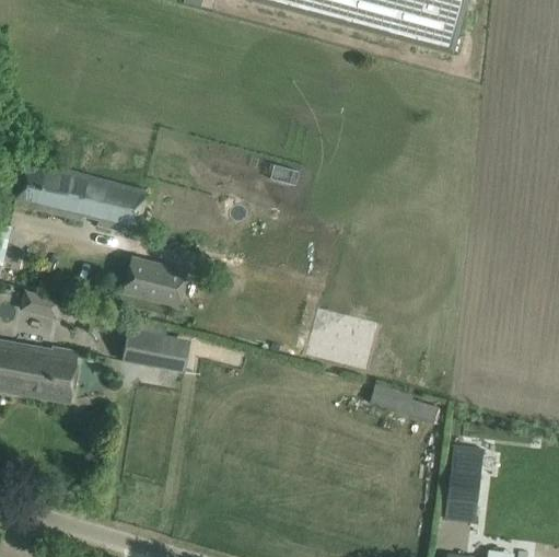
[(269,0),(453,48),(466,0),(269,0)]
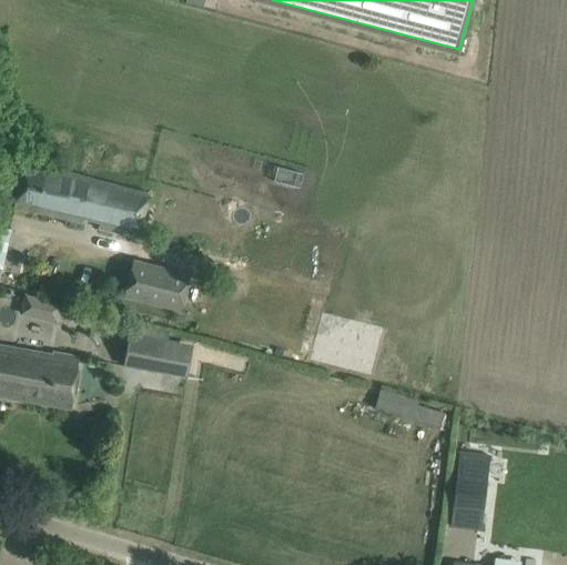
[(26,157),(14,203),(82,220),(83,215),(100,219),(98,225),(139,235),(149,185),(26,157)]
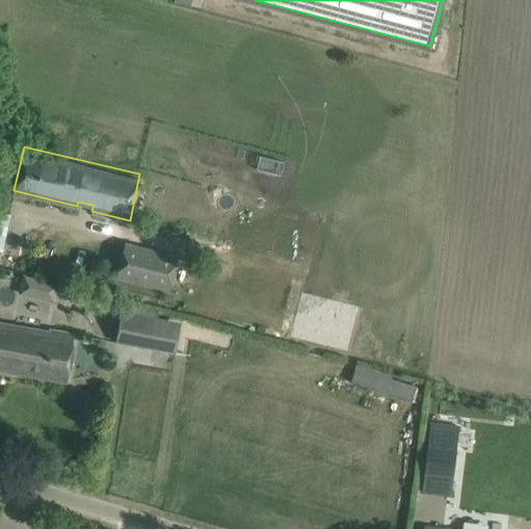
[(0,259),(2,260),(12,211),(0,209),(0,259)]
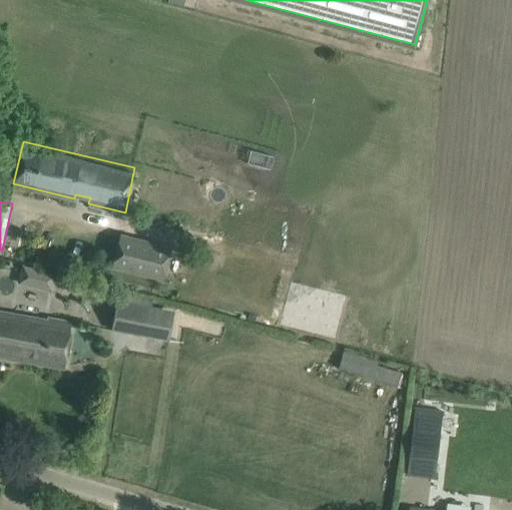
[(113,265),(164,278),(173,243),(121,230),(113,265)]
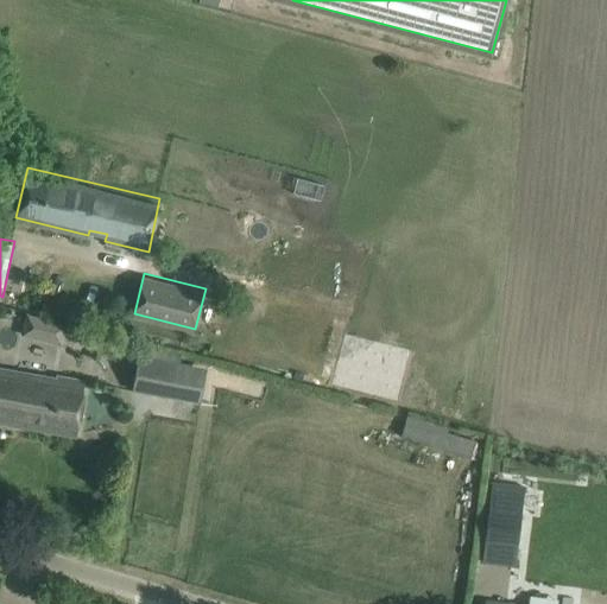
[(201,401),(208,364),(140,350),(133,388),(201,401)]
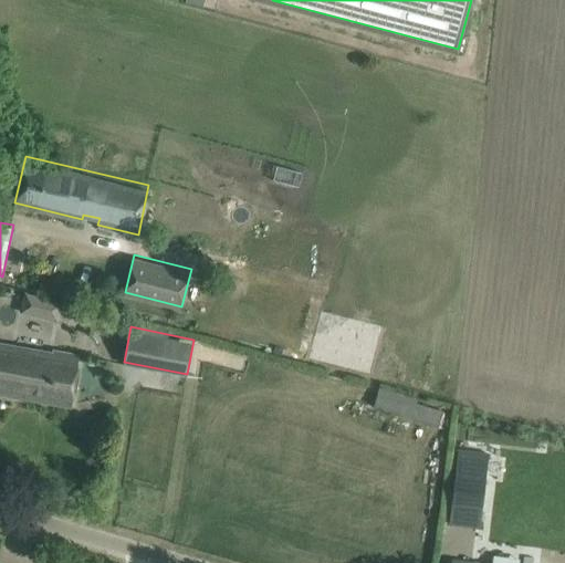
[(0,391),(16,394),(24,346),(0,341),(0,391)]
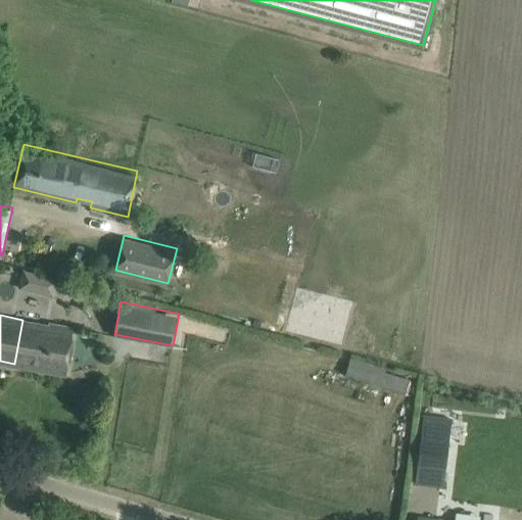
[(22,320),(14,364),(66,373),(75,327),(49,322),(48,325),(22,320)]
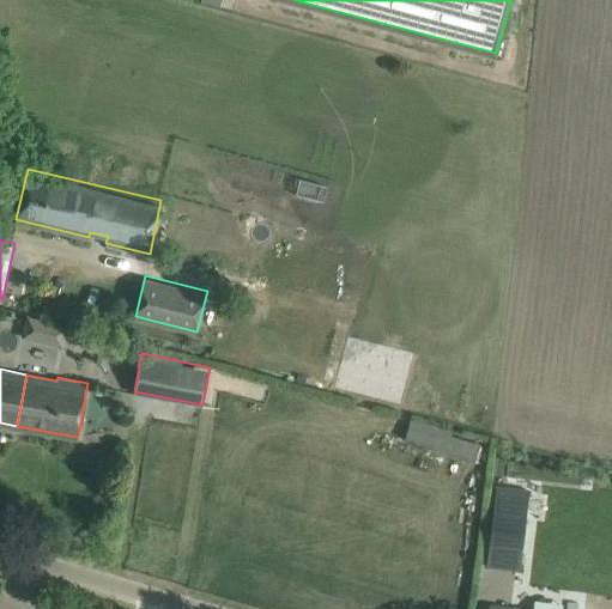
[(458,431),(452,449),(480,458),(486,440),(458,431)]
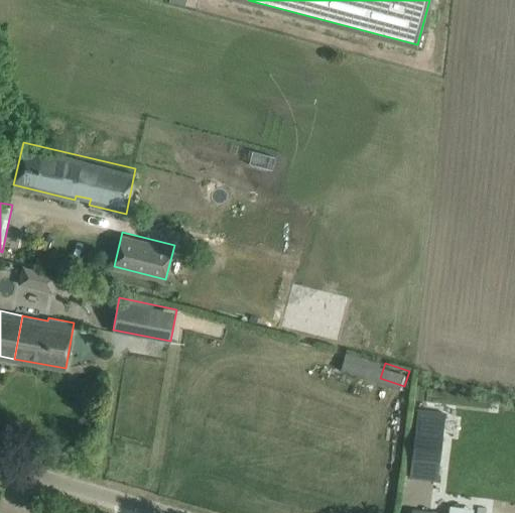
[(446,404),(418,402),(410,475),(439,478),(446,404)]
